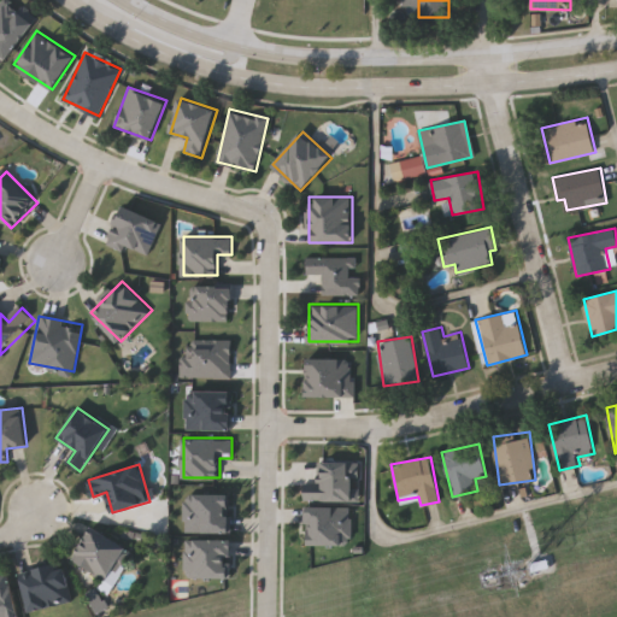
[(72,559),(92,527),(133,551),(110,591),(101,586),(105,579),(72,559)]
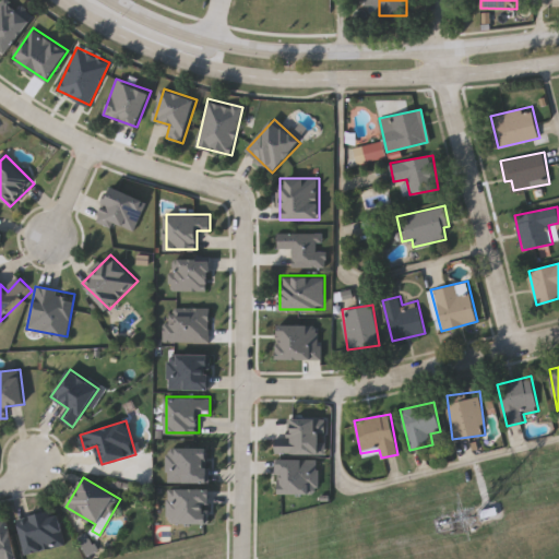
[(19,519),(58,510),(66,545),(26,554),(19,519)]
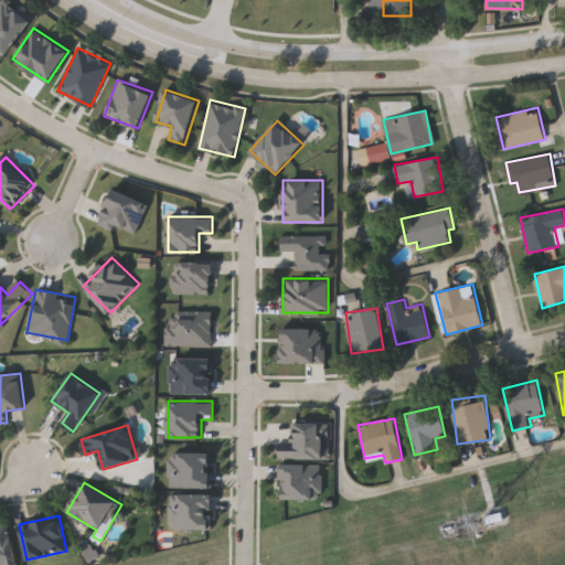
[(0,564),(0,525),(8,524),(16,564),(0,564)]
